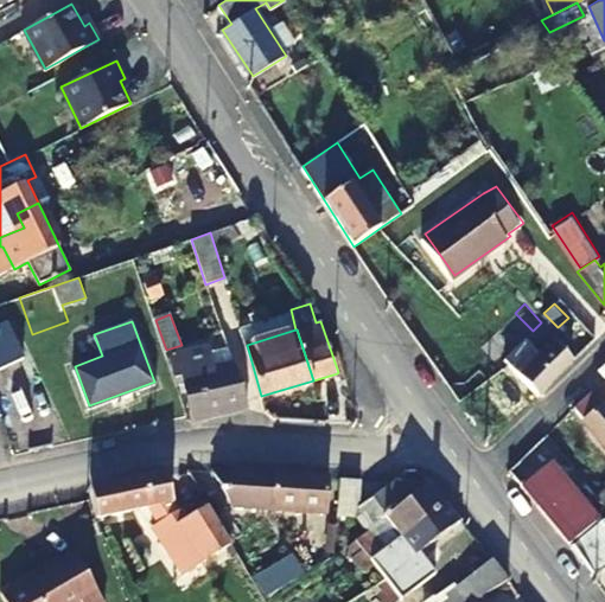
[(526,337),(505,357),(540,394),(574,358),(548,331),(533,345),(526,337)]
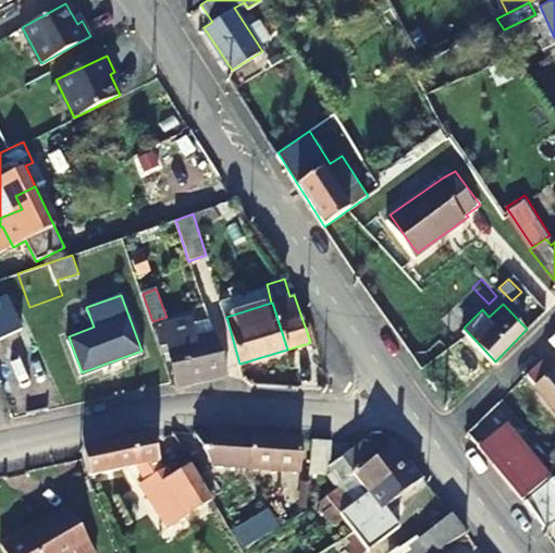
[(226,376),(213,333),(198,336),(195,320),(194,317),(155,326),(158,343),(160,347),(167,345),(174,379),(182,378),(184,385),(226,376)]
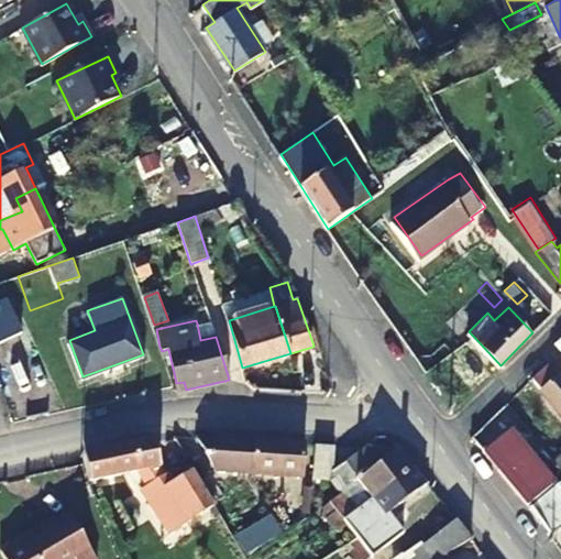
[(210,320),(197,324),(200,340),(216,337),(210,320)]
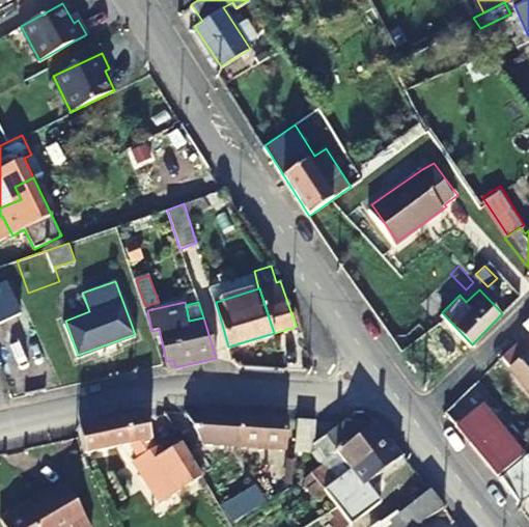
[(299,302),(295,303),(301,325),(310,321),(299,302)]
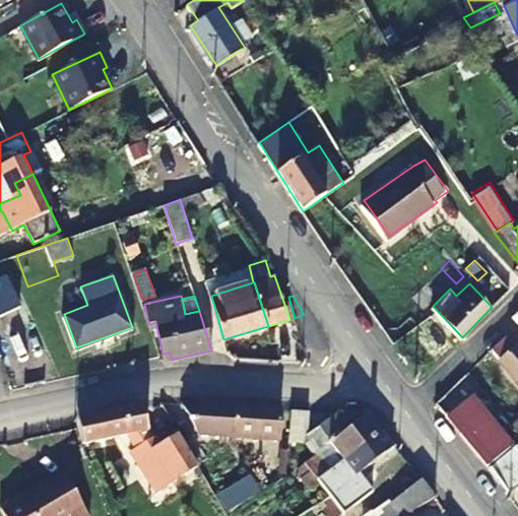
[(288,297),(282,299),(289,319),(295,318),(288,297)]
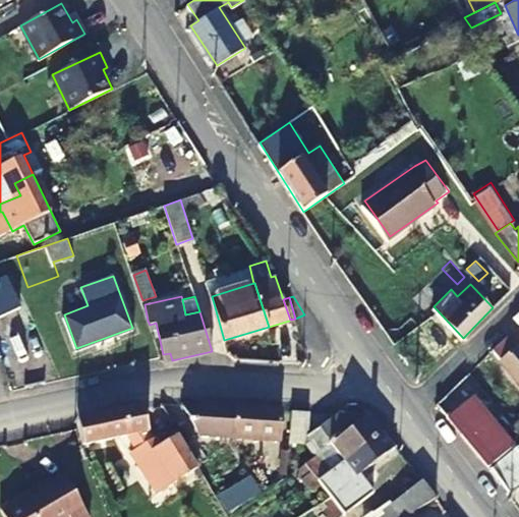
[(299,323),(304,330),(311,326),(306,319),(299,323)]
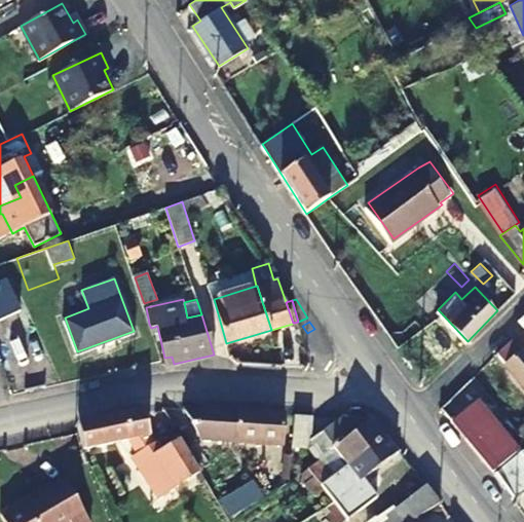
[(516,340),(500,353),(508,362),(523,348),(518,341),(516,340)]
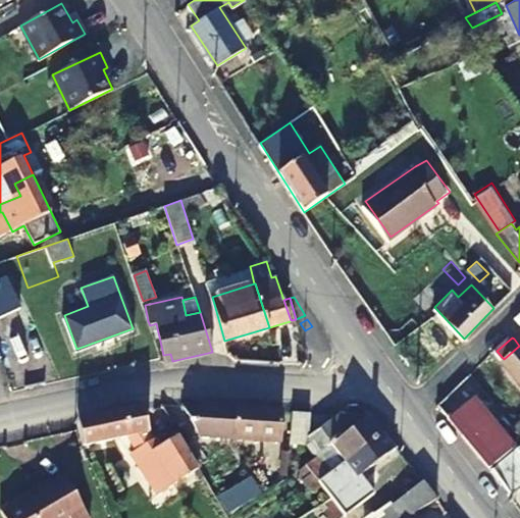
[(519,346),(504,359),(519,377),(519,346)]
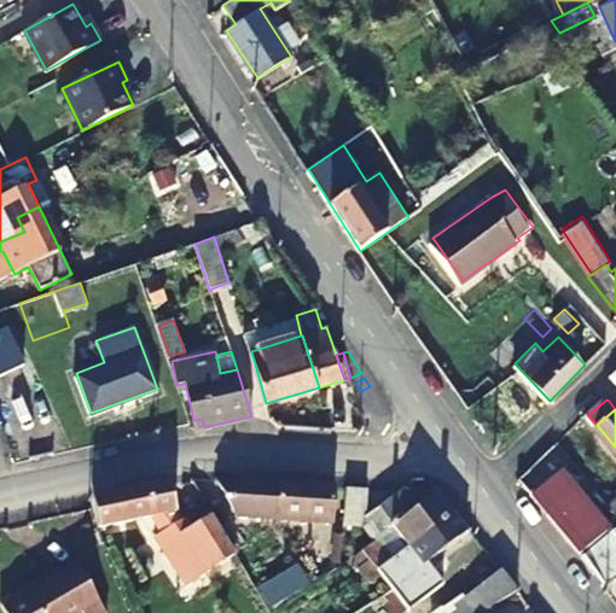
[(202,419),(193,420),(195,422),(196,428),(204,427),(202,419)]
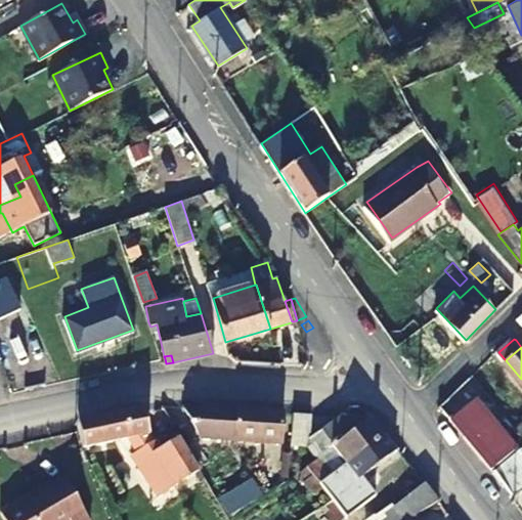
[(449,416),(481,390),(470,376),(440,405),(449,416)]
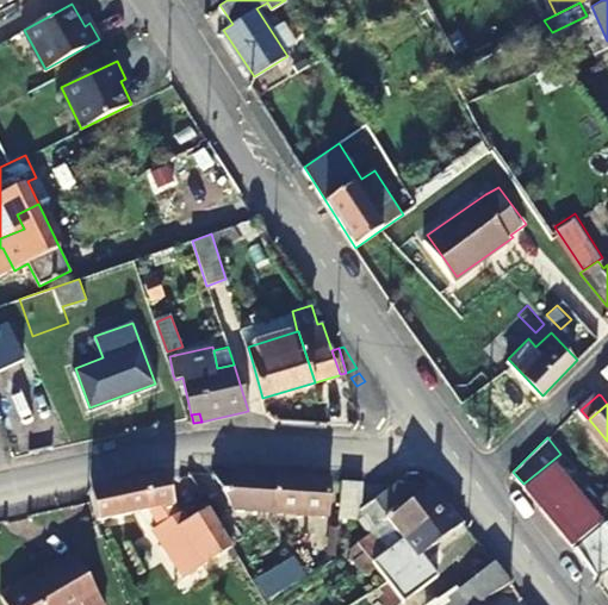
[(572,547),(603,521),(594,509),(577,488),(558,463),(527,487),(572,547)]
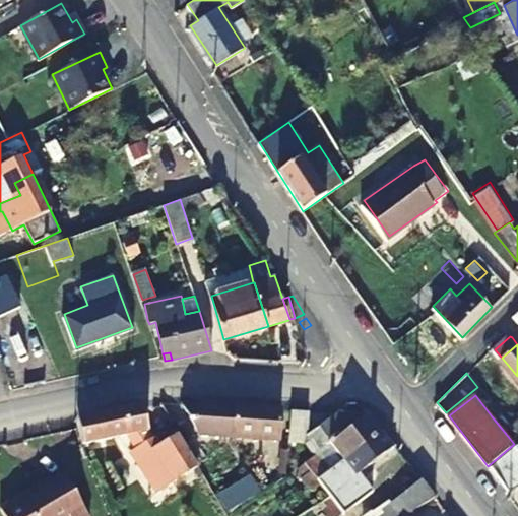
[(283,409),(198,403),(198,417),(217,418),(217,422),(236,423),(236,434),(282,437),(283,409)]
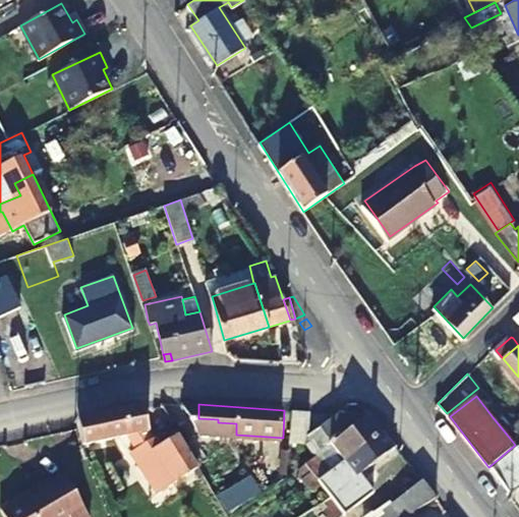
[(134,450),(162,493),(202,467),(181,432),(162,443),(158,437),(154,438),(150,432),(145,406),(78,419),(83,445),(129,436),(137,448),(134,450)]
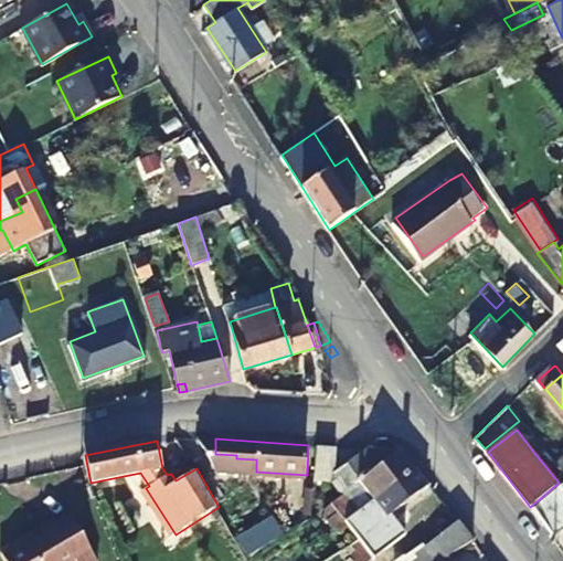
[(534,453),(550,472),(561,463),(559,461),(545,444),(534,453)]
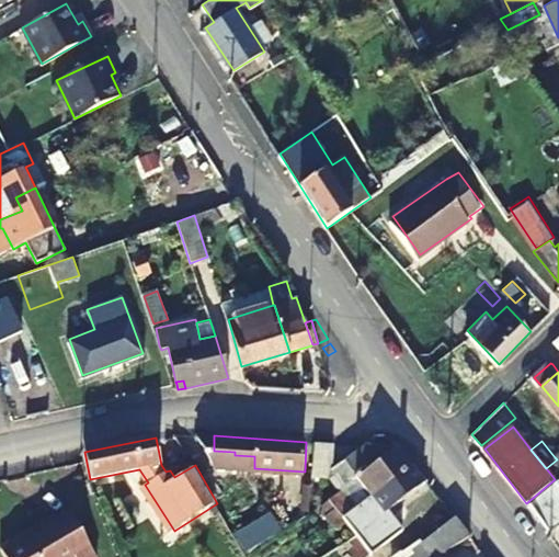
[(335,444),(317,443),(314,477),(331,478),(341,491),(331,498),(344,516),(414,465),(408,456),(400,448),(366,446),(333,470),(335,444)]
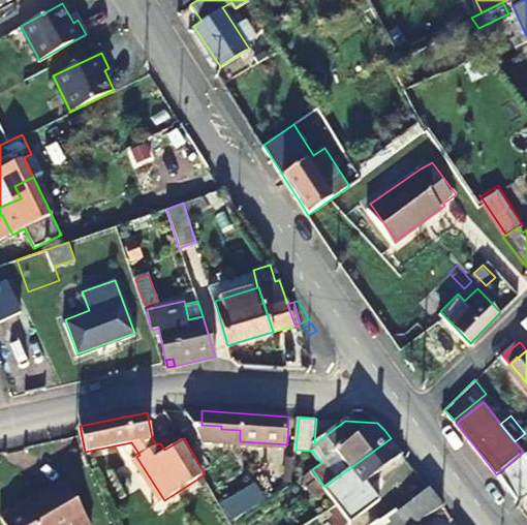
[(324,487),(337,504),(349,520),(375,501),(365,482),(402,455),(391,438),(324,487)]
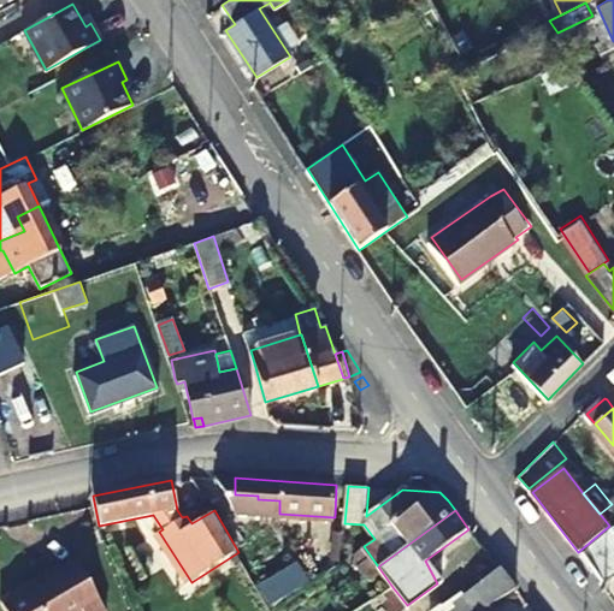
[(478,610),(493,603),(519,586),(477,532),(460,544),(474,564),(458,576),(468,592),(437,610),(478,610)]
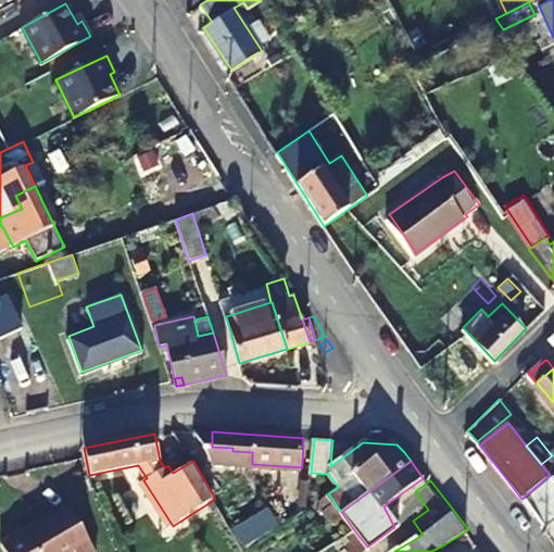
[(23,529),(2,542),(8,551),(99,551),(70,504),(25,531),(23,529)]
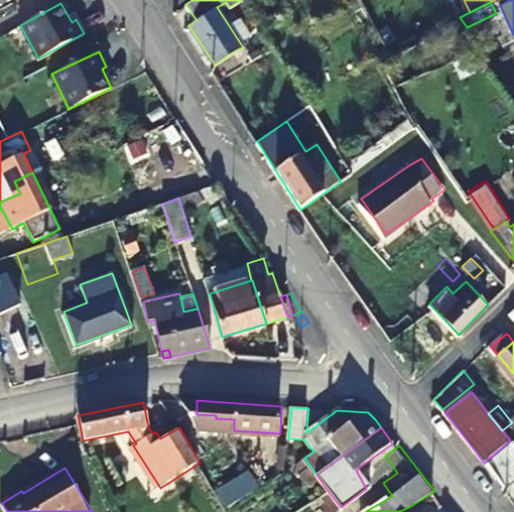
[(224,503),(258,486),(249,468),(215,485),(224,503)]
